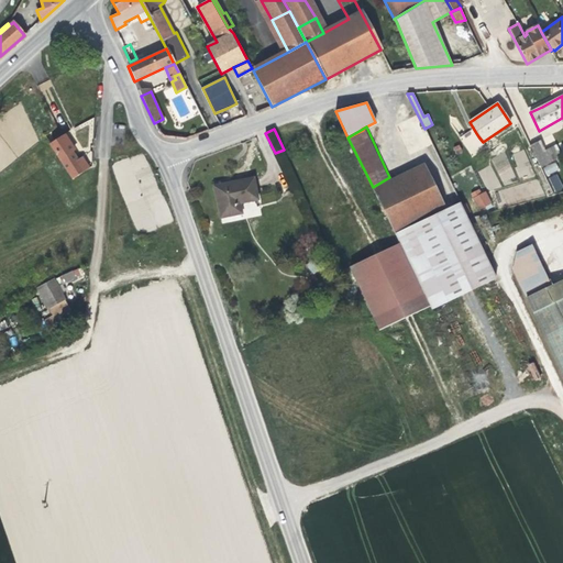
[(75,156),(72,153),(75,151),(64,135),(50,144),(73,179),(89,168),(81,157),(77,161),(75,156)]
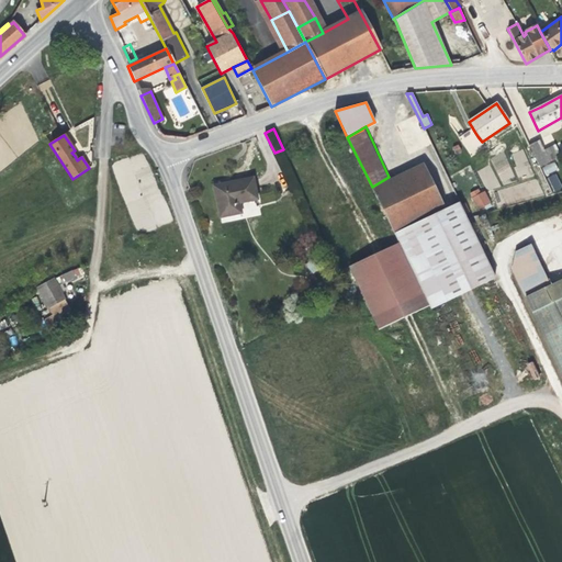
[(539,167),(561,155),(561,141),(550,147),(543,150),(539,141),(529,145),(539,167)]
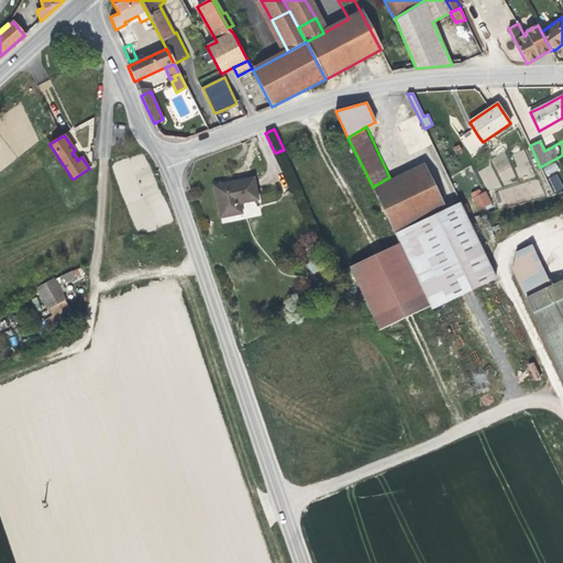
[(521,179),(534,174),(523,150),(511,154),(521,179)]
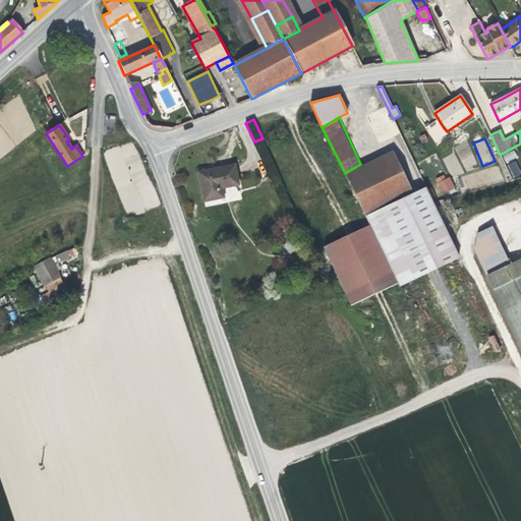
[(136,139),(104,151),(125,217),(158,207),(136,139)]
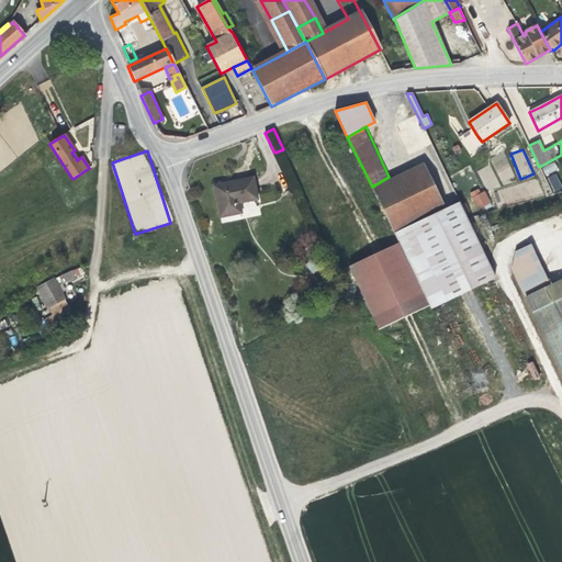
[(491,157),(502,183),(515,179),(504,152),(491,157)]
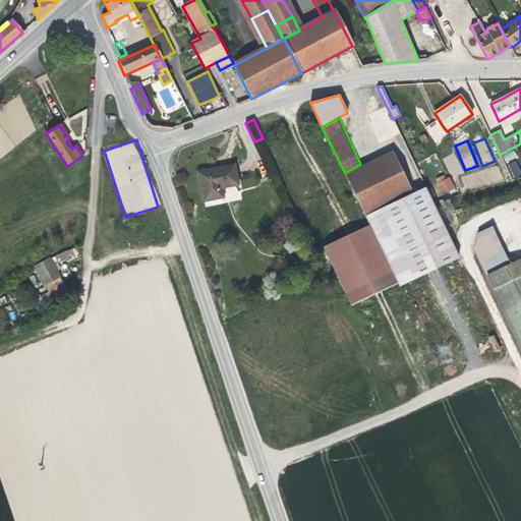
[(360,164),(345,173),(365,215),(413,192),(394,150),(360,164)]
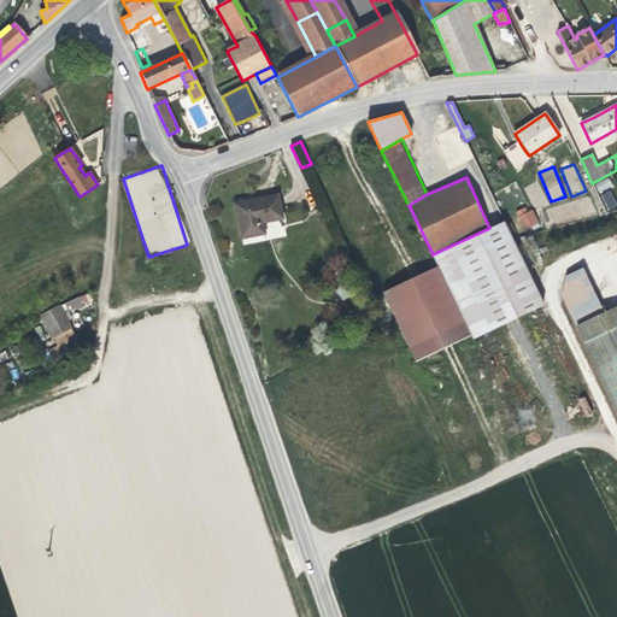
[(599,193),(612,187),(609,177),(594,183),(599,193)]
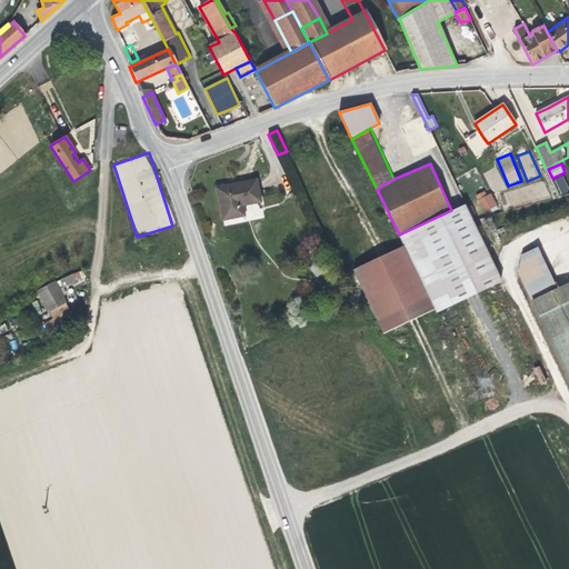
[(568,190),(563,176),(555,179),(560,195),(568,190)]
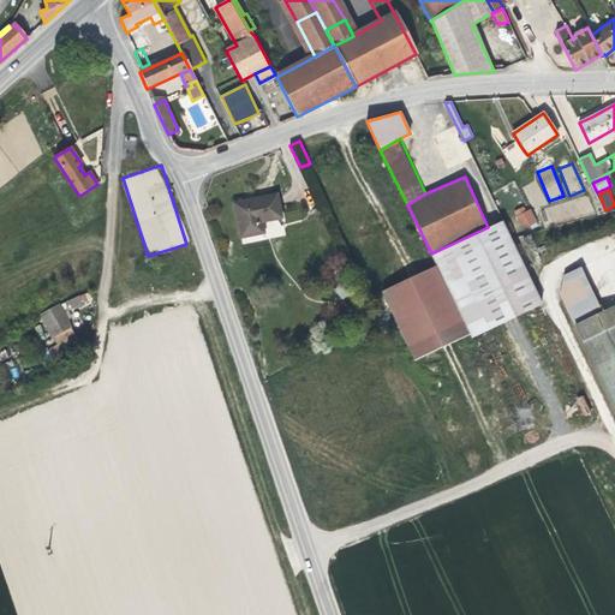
[(281,218),(276,195),(254,199),(254,202),(251,202),(248,203),(248,202),(234,204),(240,237),(263,232),(261,222),(281,218)]
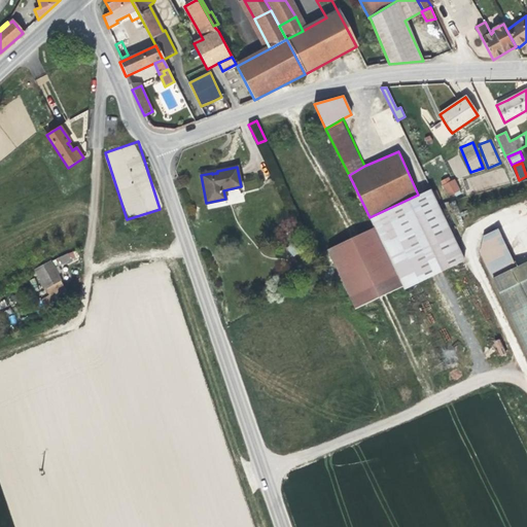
[(459,190),(453,180),(450,182),(448,178),(441,181),(449,197),(459,190)]
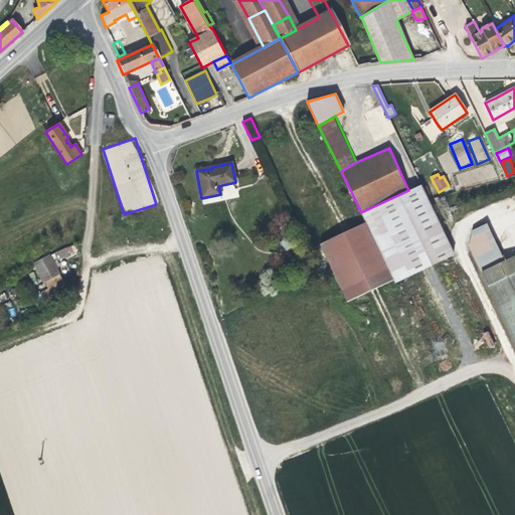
[(408,190),(361,212),(366,220),(393,282),(395,284),(456,253),(420,184),(408,190)]
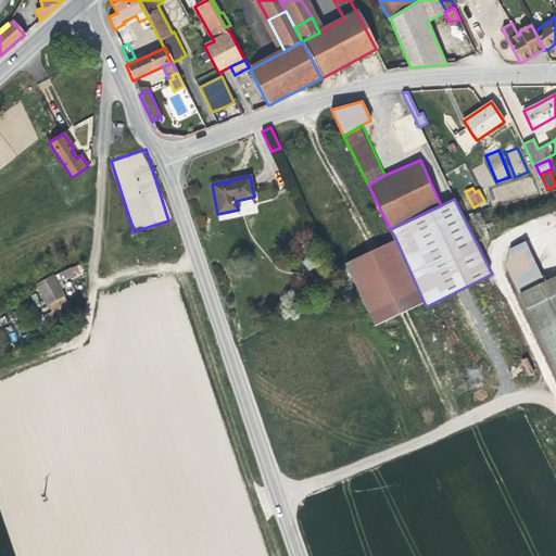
[(425,304),(395,238),(345,265),(375,327),(403,314),(425,304)]
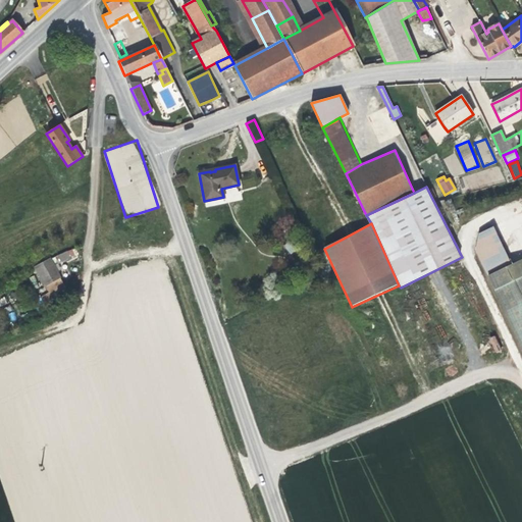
[(521,259),(511,265),(491,227),(479,233),(476,251),(521,347),(521,259)]
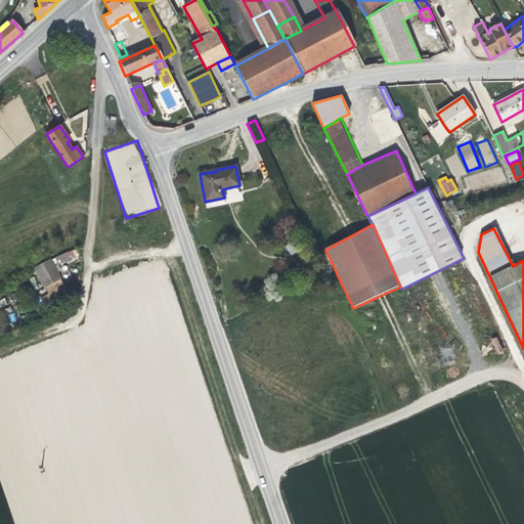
[(58,277),(49,260),(35,268),(53,302),(68,294),(58,277)]
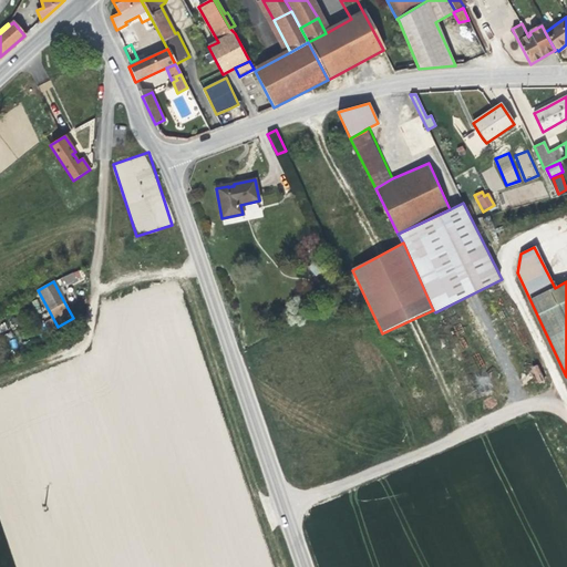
[(62,334),(78,326),(73,318),(58,327),(62,334)]
